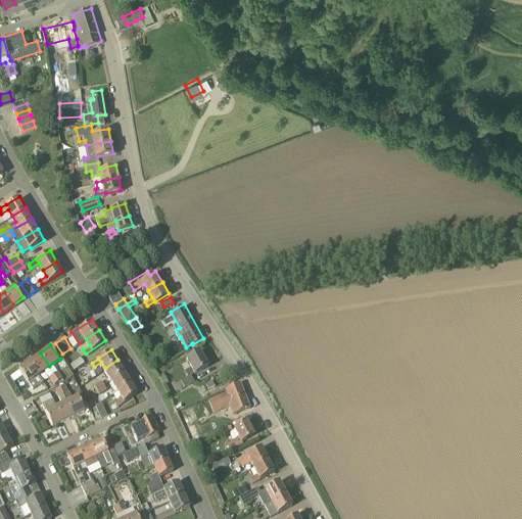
[(191,366),(195,372),(200,369),(208,364),(200,349),(192,355),(187,357),(191,366)]
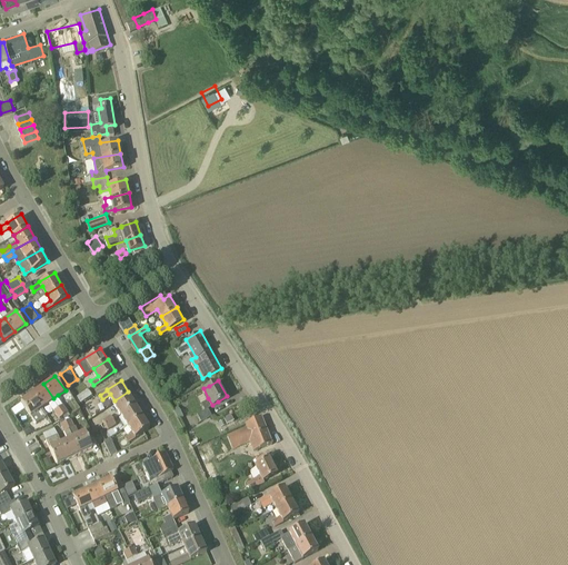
[(32,392),(43,406),(53,398),(43,384),(32,392)]
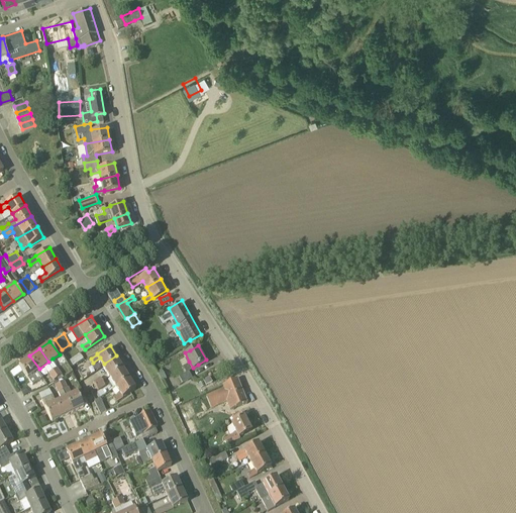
[(71,364),(73,363),(78,360),(85,355),(81,350),(68,358),(71,364)]
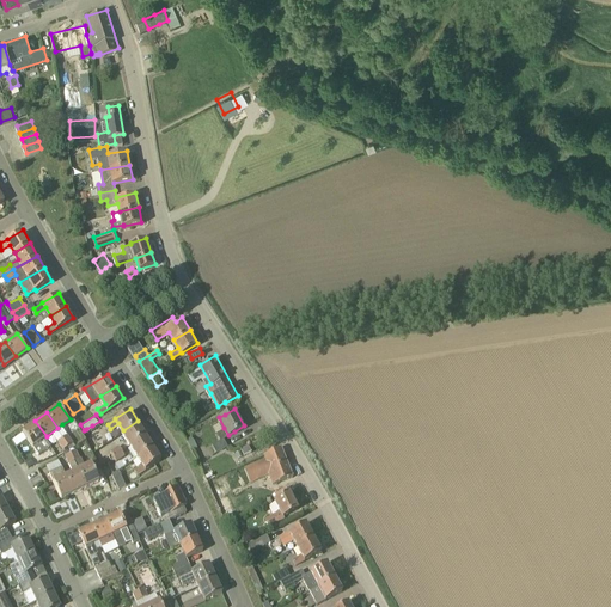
[(47,436),(35,421),(23,429),(40,452),(44,448),(52,442),(47,436)]
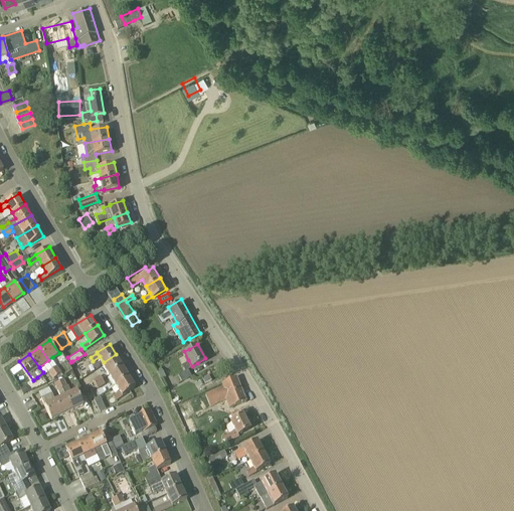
[(110,373),(123,364),(116,354),(104,362),(110,373)]
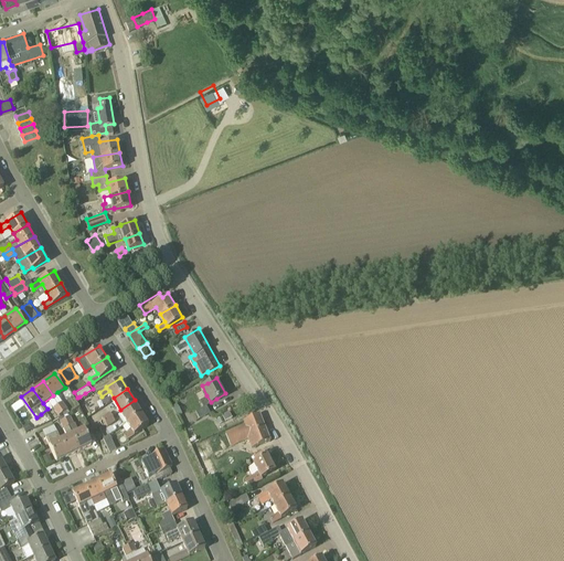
[(63,410),(64,410),(68,406),(63,399),(59,402),(63,410)]
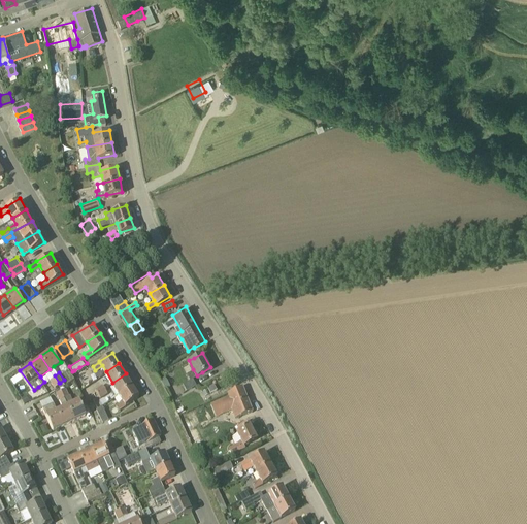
[(126,373),(112,383),(116,386),(120,393),(133,385),(126,373)]
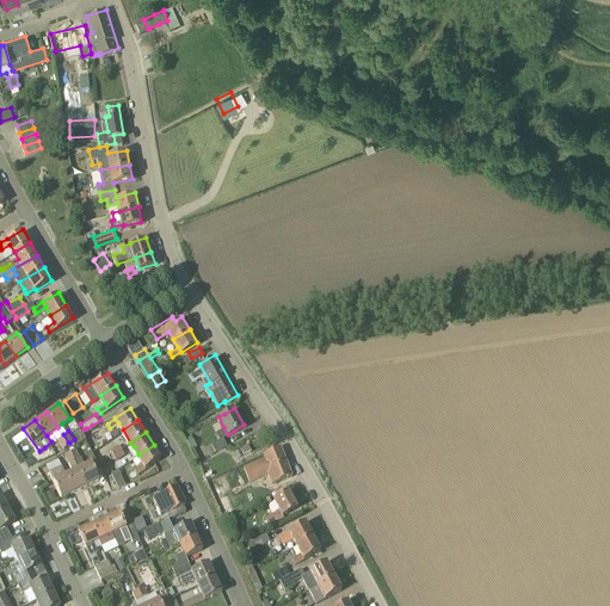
[(68,443),(63,434),(59,438),(57,438),(63,446),(68,443)]
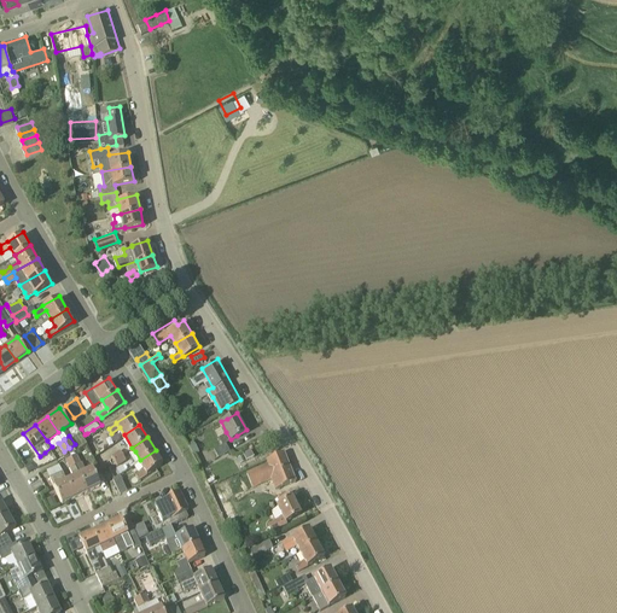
[(227,441),(223,442),(215,447),(220,454),(231,448),(227,441)]
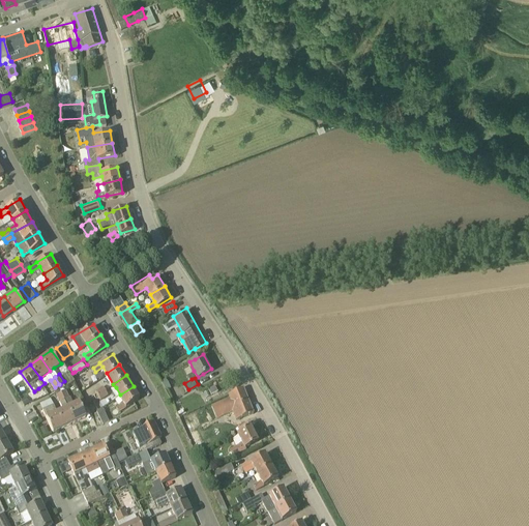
[(99,393),(107,388),(104,383),(96,388),(99,393)]
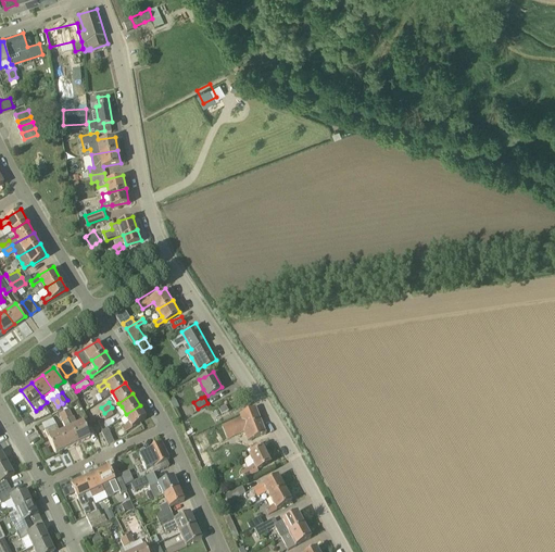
[(229,437),(228,436),(247,428),(251,438),(267,431),(256,404),(240,411),(242,415),(217,425),(218,429),(223,439),(229,437)]
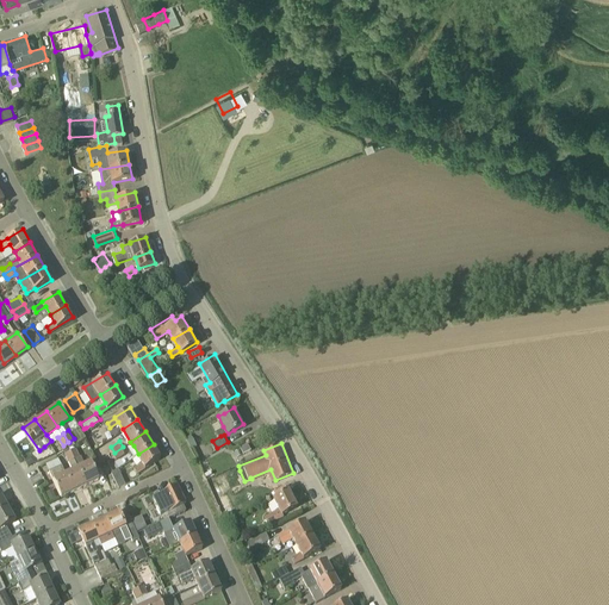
[(161,456),(154,444),(138,454),(143,461),(135,466),(137,471),(161,456)]
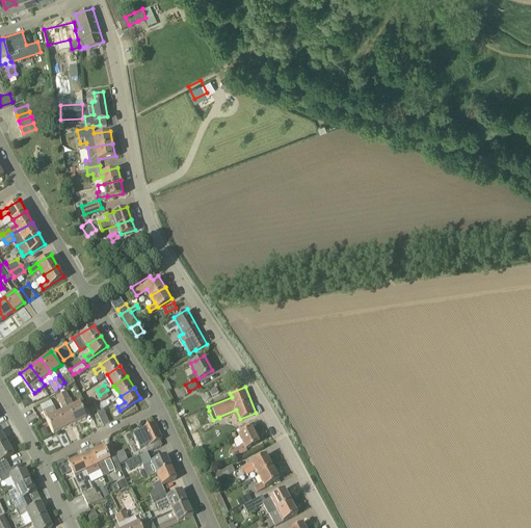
[(100,395),(102,398),(109,394),(107,390),(100,395)]
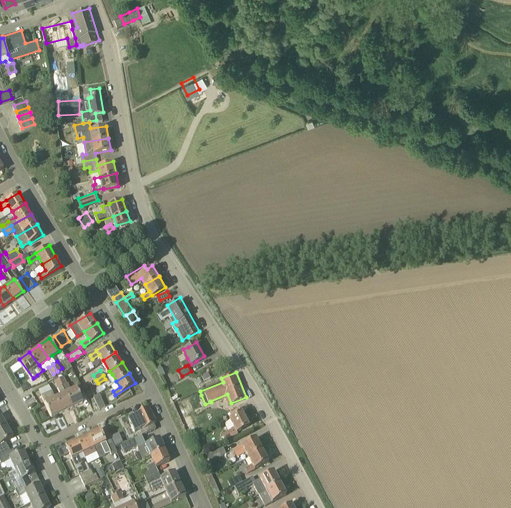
[(62,410),(73,405),(66,391),(63,384),(60,377),(55,379),(61,393),(56,396),(62,410)]
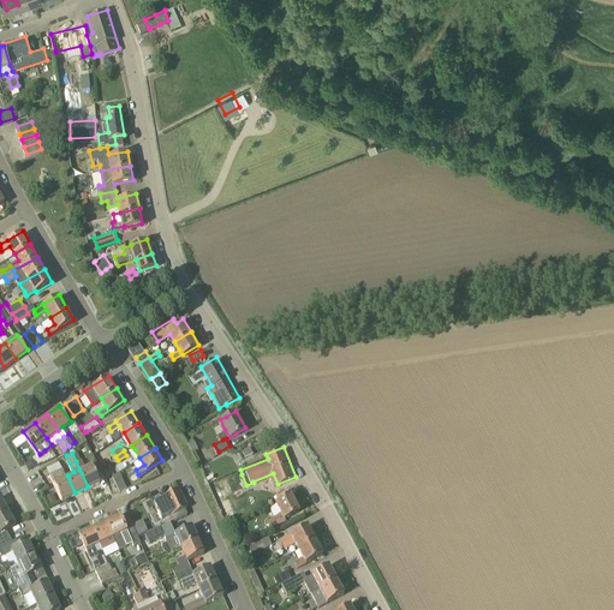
[(100,480),(93,464),(79,470),(88,486),(100,480)]
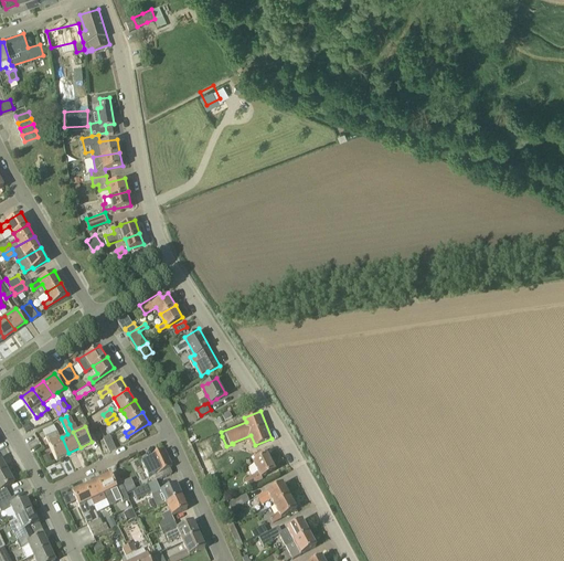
[(62,437),(57,429),(46,434),(57,458),(68,453),(62,437)]
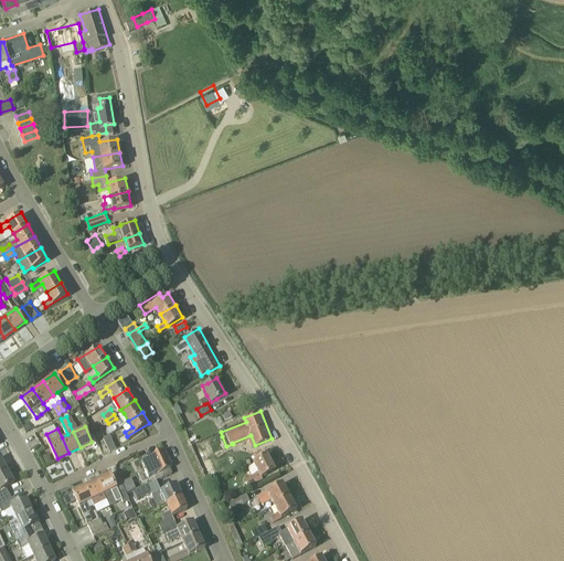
[(110,450),(117,447),(110,432),(104,436),(110,450)]
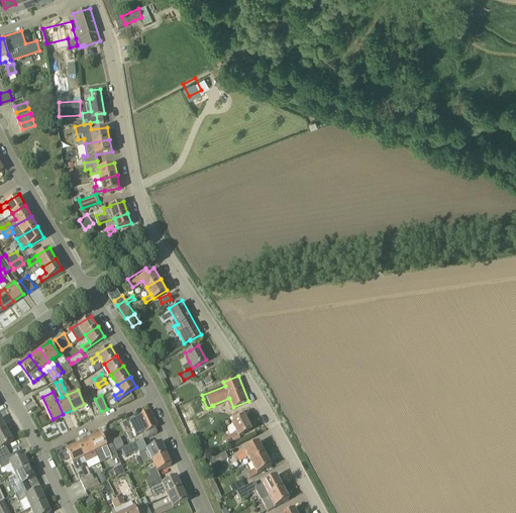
[(202,400),(193,403),(199,420),(208,417),(202,400)]
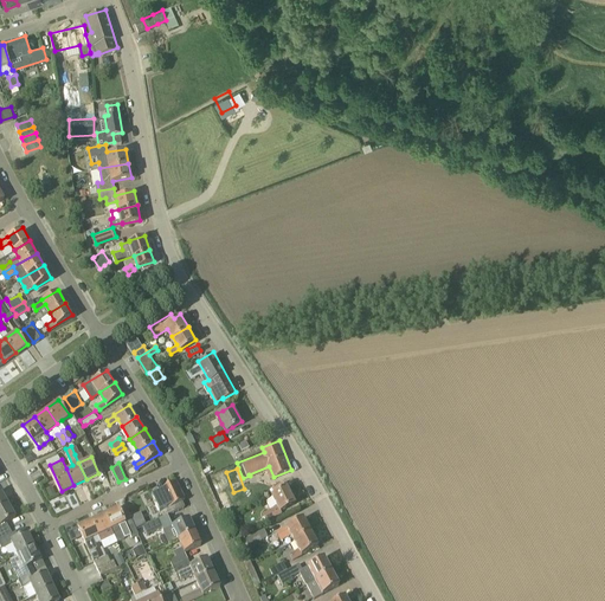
[(152,492),(155,499),(160,510),(163,515),(185,504),(182,499),(186,498),(177,479),(152,492)]
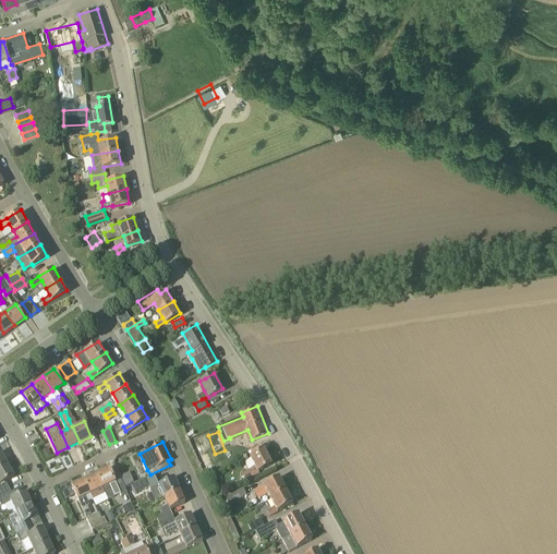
[(246,478),(261,470),(259,469),(273,462),(265,447),(251,455),(256,465),(242,471),(246,478)]
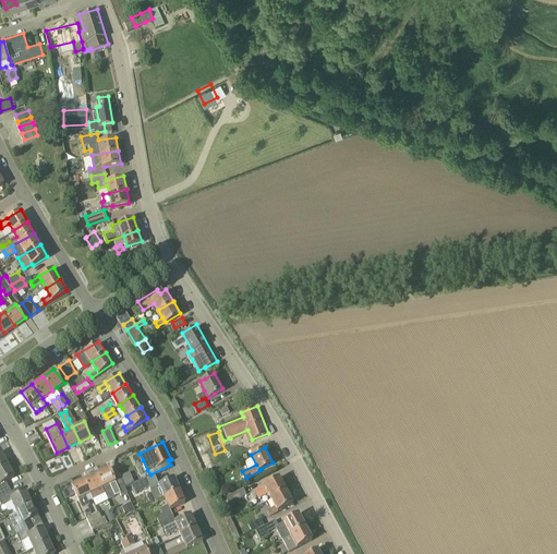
[(210,458),(204,461),(208,471),(215,467),(210,458)]
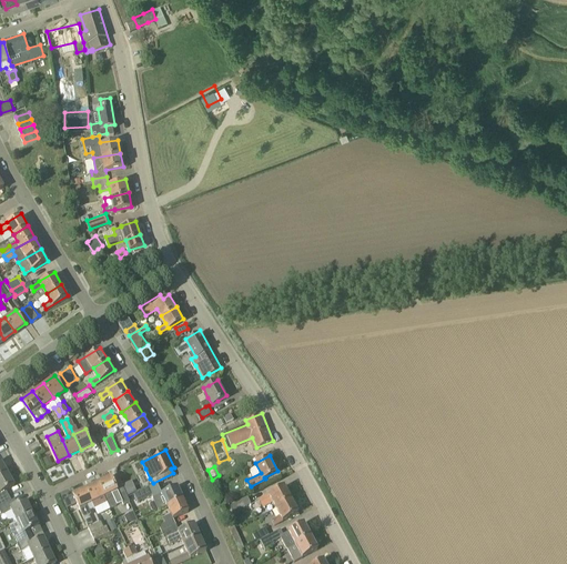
[(0,503),(12,497),(7,487),(16,483),(8,470),(0,474),(0,503)]
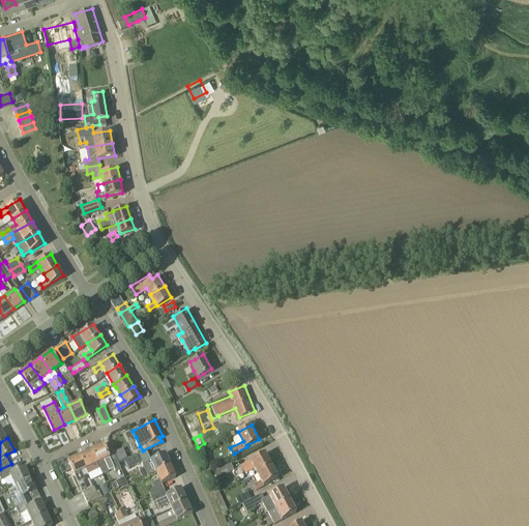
[(97,461),(100,466),(104,472),(110,469),(115,466),(111,458),(110,456),(106,447),(104,442),(92,448),(97,461)]
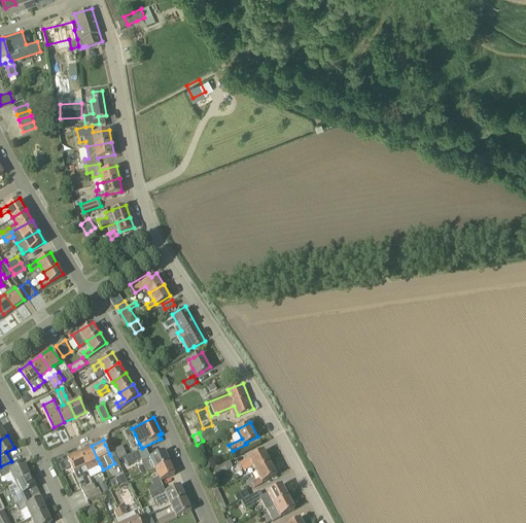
[(92,446),(80,451),(86,463),(89,468),(100,463),(97,458),(92,446)]
